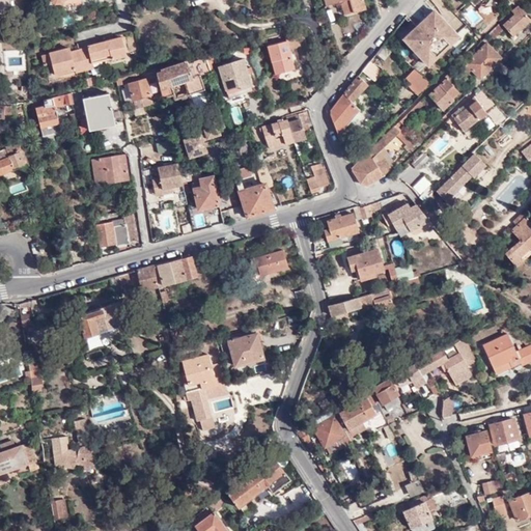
[(0,0),(0,11),(9,11),(9,0),(0,0)]
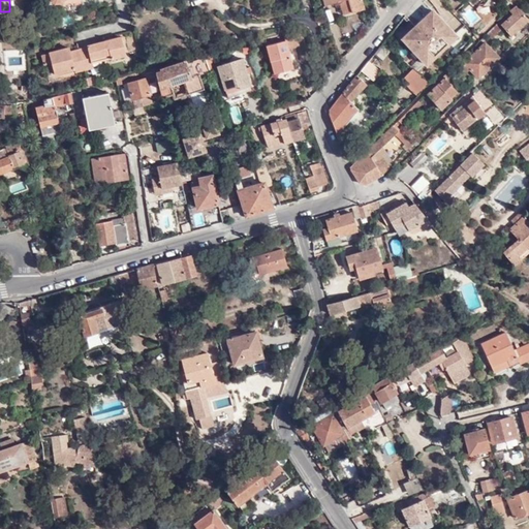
[(324,0),(327,5),(341,1),(342,0),(348,0),(353,14),(366,10),(362,0),(324,0)]
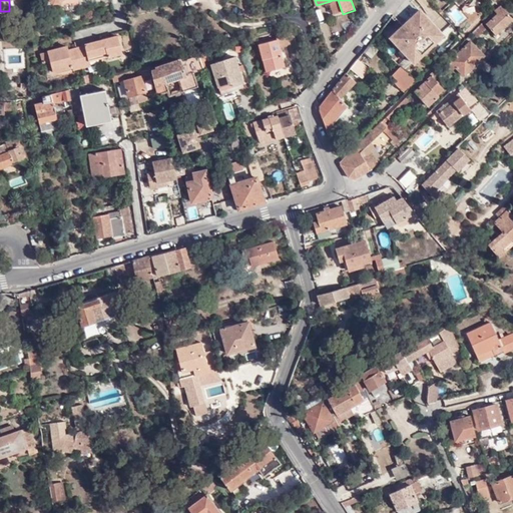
[(335,16),(343,14),(338,0),(332,0),(331,1),(335,16)]
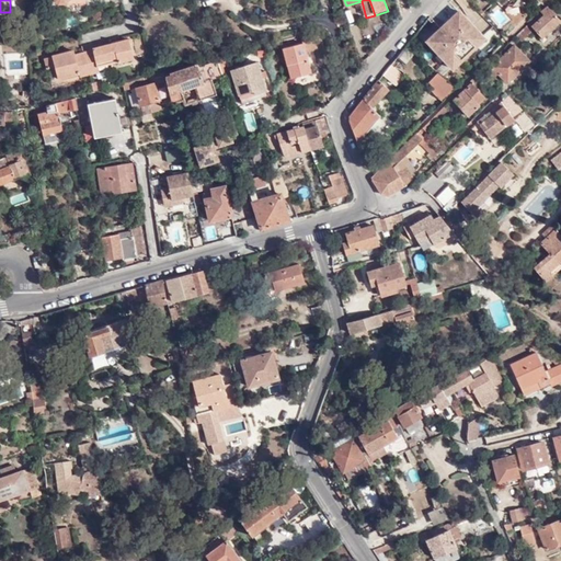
[(531,33),(533,34),(536,31),(544,38),(560,22),(548,9),(529,25),(534,31),(531,33)]
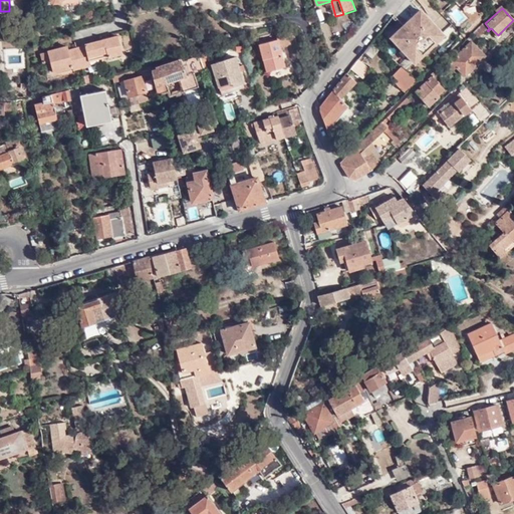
[(445,35),(422,11),(392,37),(415,62),(445,35)]
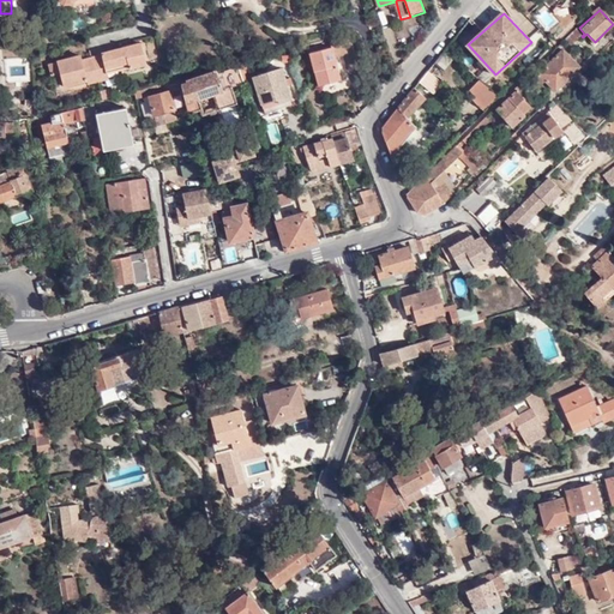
[(572,47),(583,37),(582,36),(584,34),(579,28),(566,41),(572,47)]
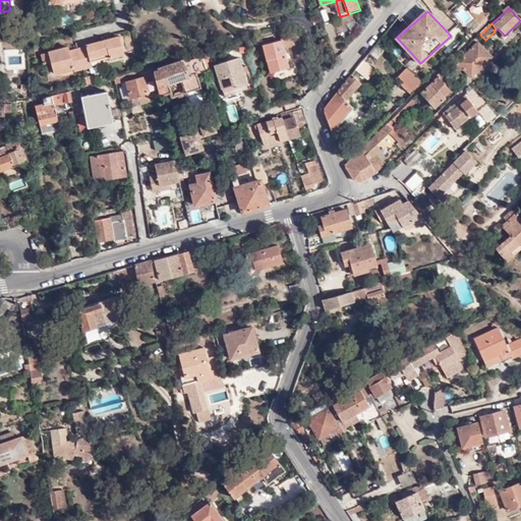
[(303,47),(299,33),(281,37),(282,42),(265,46),(272,73),(290,69),(285,51),(284,46),(291,44),(292,50),(303,47)]
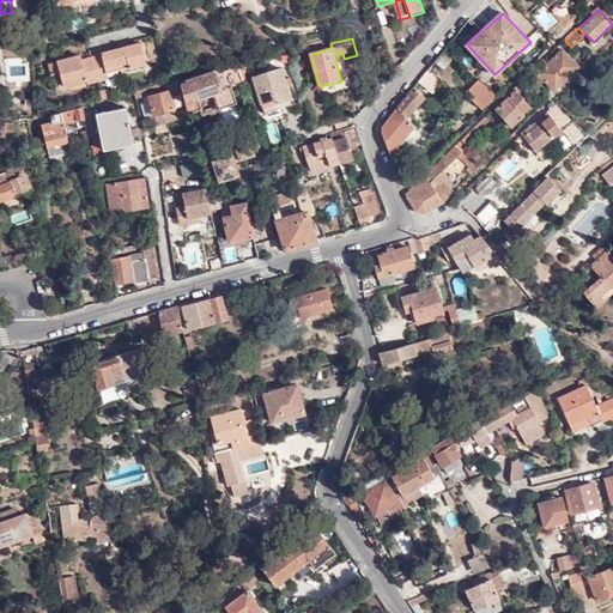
[(125,62),(126,68),(144,65),(139,44),(102,54),(103,58),(82,62),(80,58),(50,65),(52,76),(60,73),(62,86),(83,80),(84,84),(105,79),(104,78),(104,73),(102,67),(125,62)]
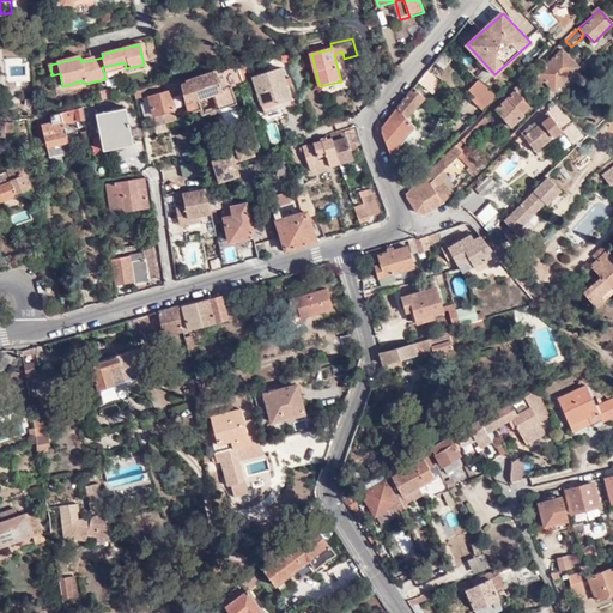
[(578,68),(562,52),(534,79),(540,85),(544,82),(553,92),(578,68)]
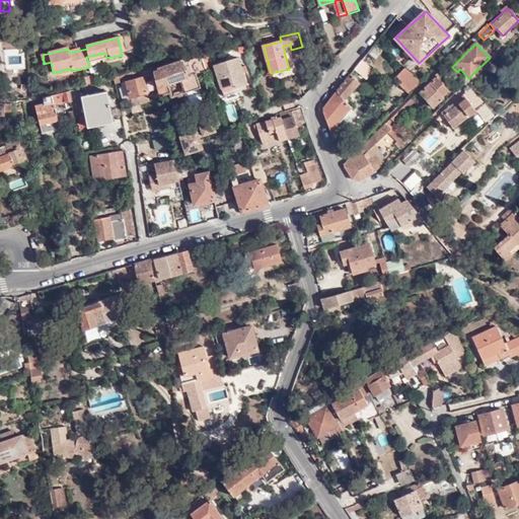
[(202,53),(203,55),(208,72),(209,74),(214,72),(207,52),(202,53)]
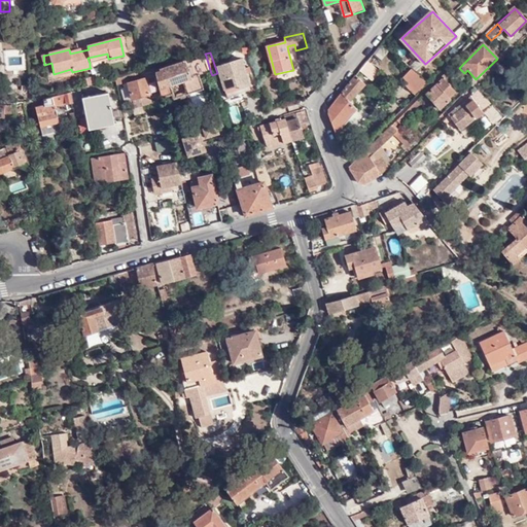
[(99,61),(108,59),(107,54),(88,58),(90,63),(99,61)]
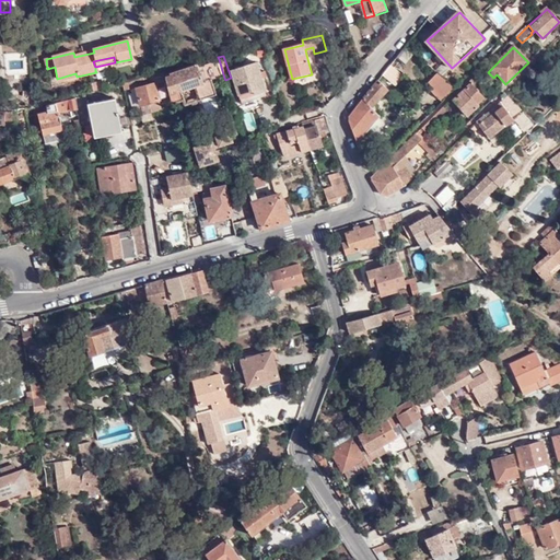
[(170,94),(177,91),(181,100),(183,98),(184,104),(198,100),(194,83),(211,79),(221,76),(217,59),(202,62),(203,65),(200,66),(199,62),(168,71),(168,73),(164,74),(170,94)]
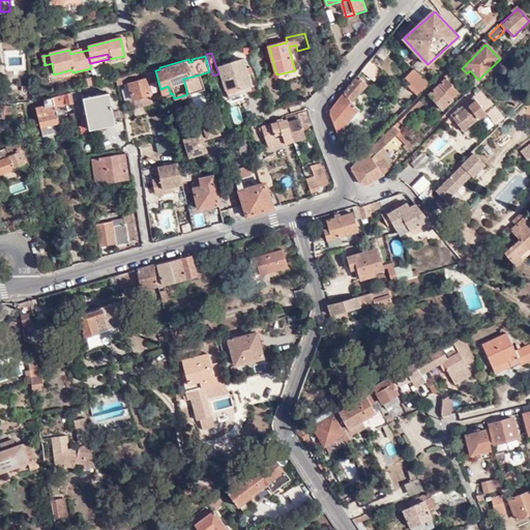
[(219,66),(226,89),(240,85),(241,89),(252,86),(243,59),(219,66)]
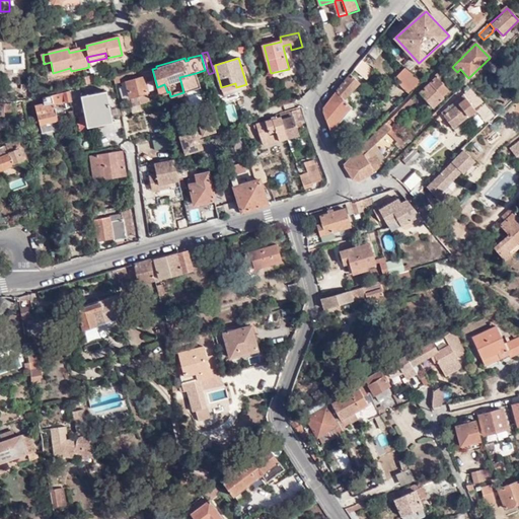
[(372,71),(361,61),(355,69),(364,79),(372,71)]
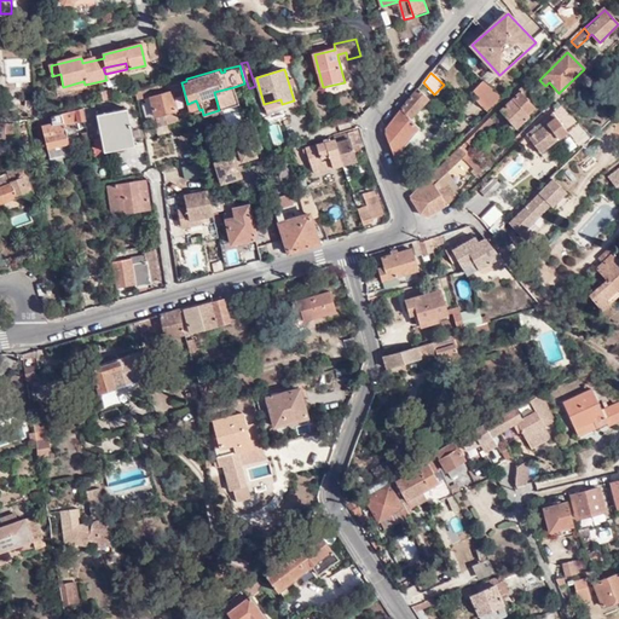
[(489,110),(502,96),(482,77),(469,93),(489,110)]
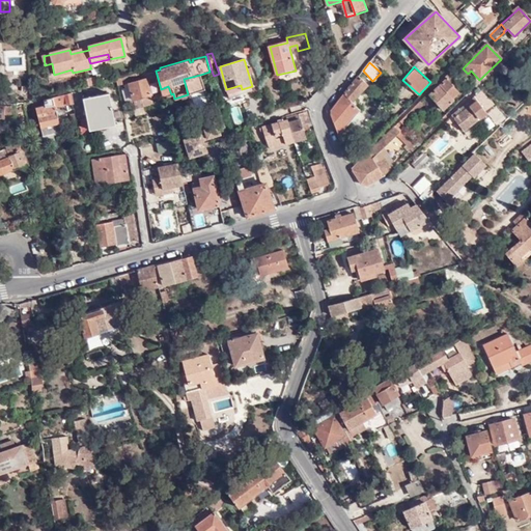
[(459,74),(454,68),(429,92),(445,108),(455,98),(454,95),(460,89),(452,81),(459,74)]
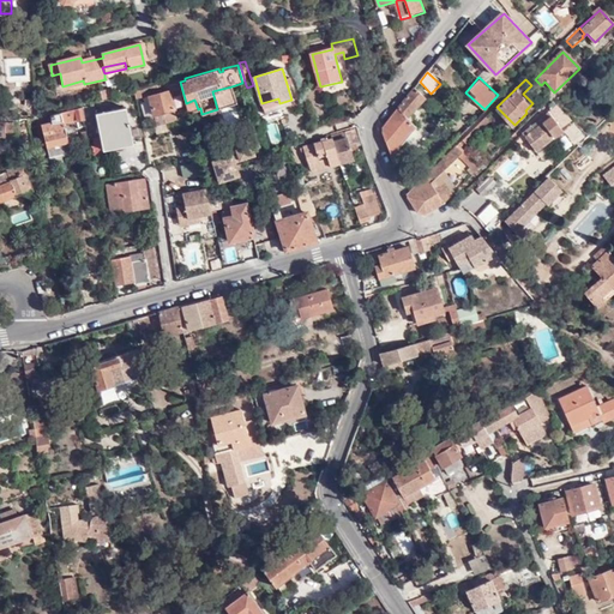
[(217,109),(236,103),(232,86),(212,91),(217,109)]
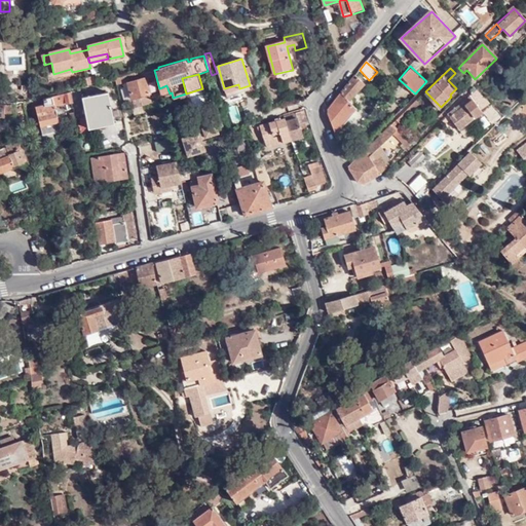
[(357,108),(348,101),(363,83),(354,76),(328,109),(327,114),(335,133),(357,108)]
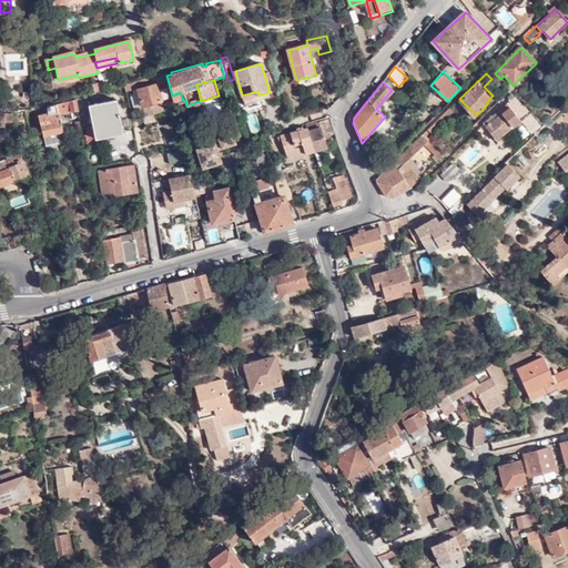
[(92,93),(100,91),(99,84),(91,85),(92,93)]
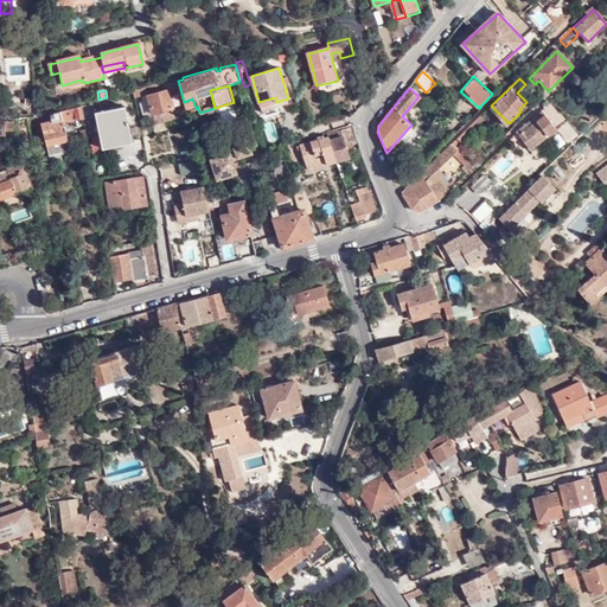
[(173,108),(168,90),(147,95),(149,100),(141,102),(145,116),(152,114),(154,125),(174,120),(172,109),(173,108)]
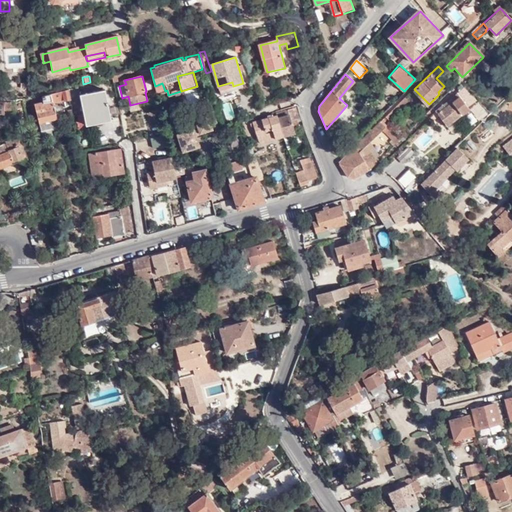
[(232,82),(218,86),(221,94),(244,86),(243,83),(233,86),(232,82)]
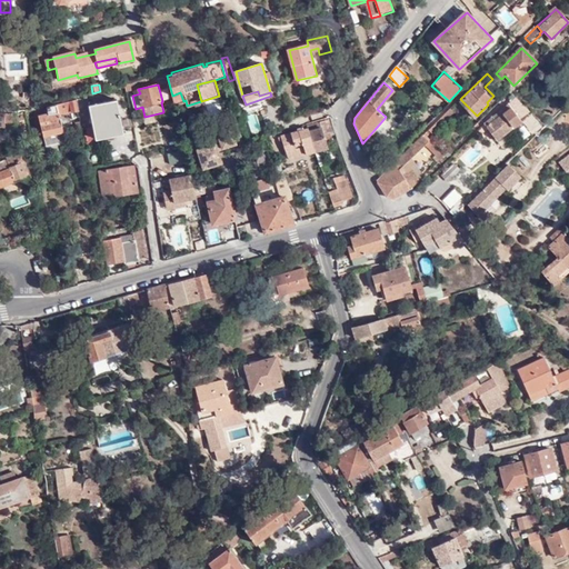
[(80,111),(82,127),(93,125),(96,139),(122,133),(117,100),(89,106),(88,97),(78,99),(78,100),(80,111)]
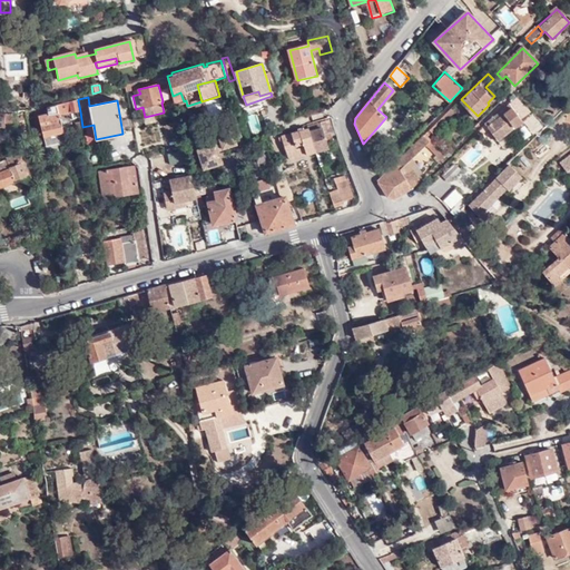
[(521,120),(532,112),(517,98),(501,112),(485,125),(498,140),(523,123),(521,120)]
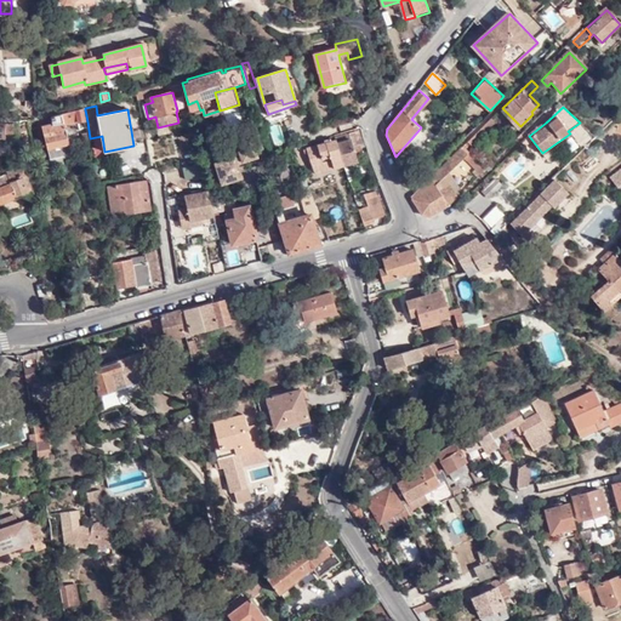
[(64,126),(87,121),(85,109),(52,118),(53,124),(43,127),(49,160),(70,155),(64,126)]
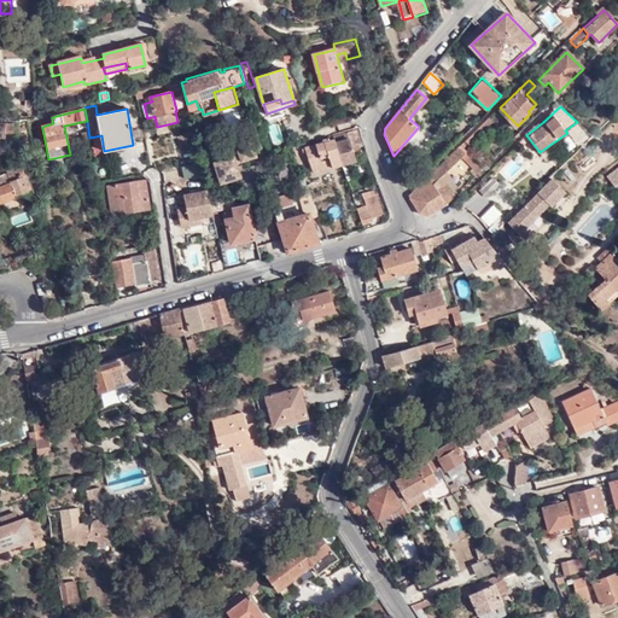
[(497,120),(493,115),(467,138),(472,143),(497,120)]
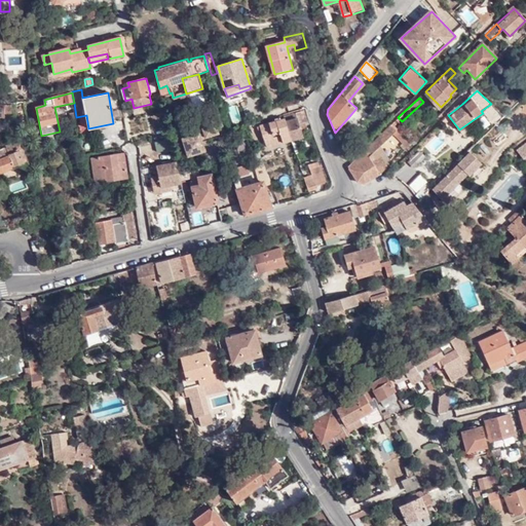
[(14,113),(12,105),(0,104),(0,119),(5,120),(5,113),(14,113)]
